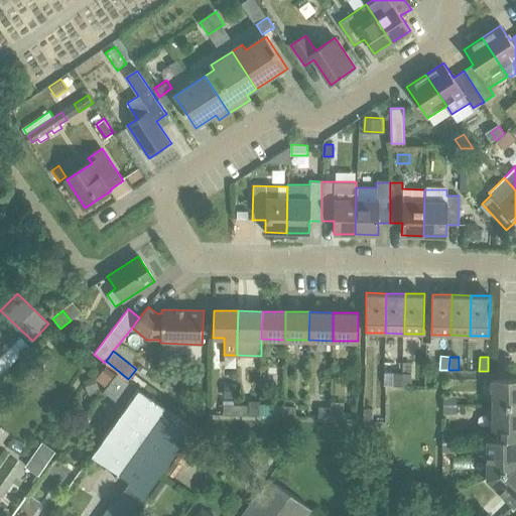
[(115,373),(106,366),(97,379),(106,386),(115,373)]
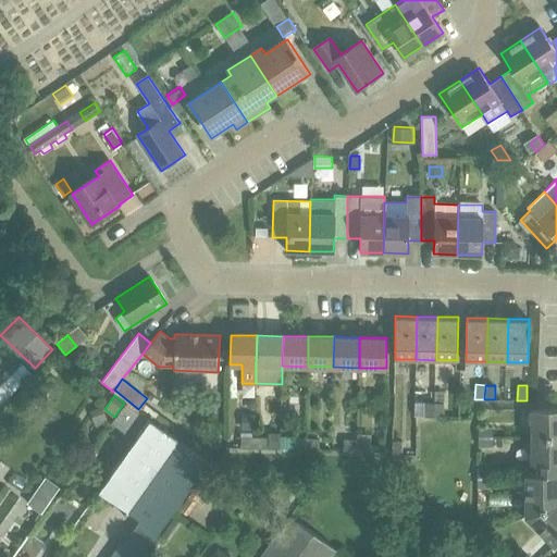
[(433,417),(434,403),(424,403),(423,417),(433,417)]
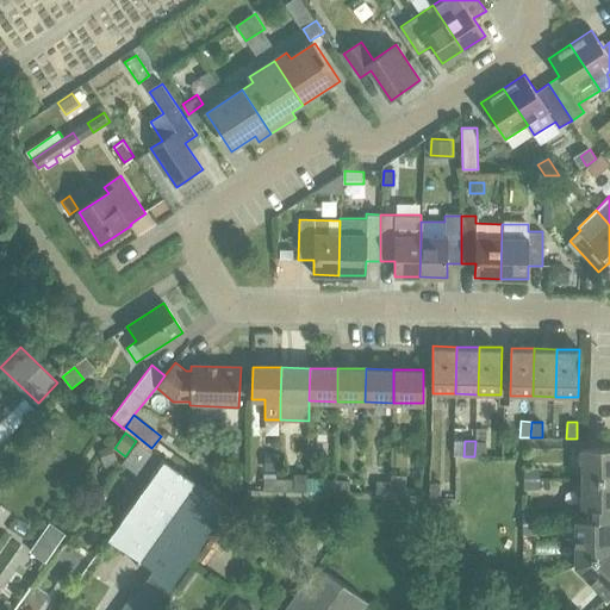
[(475,441),(474,456),(486,456),(486,441),(475,441)]
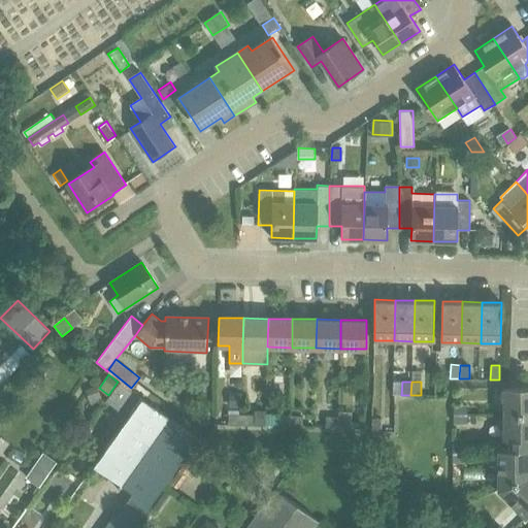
[(127,417),(139,400),(119,386),(107,402),(127,417)]
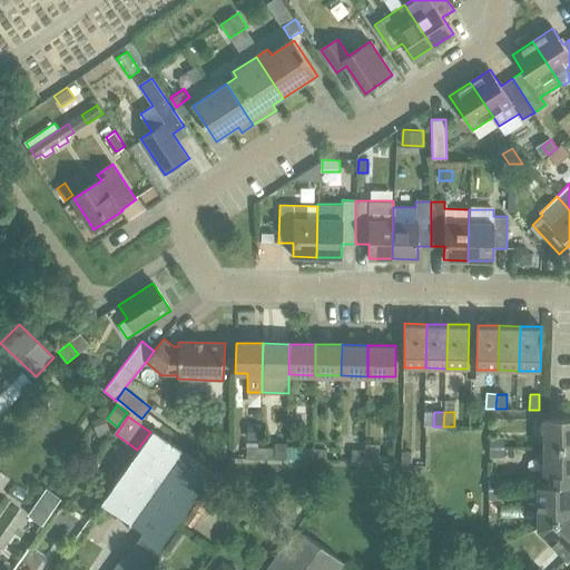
[(104,418),(94,421),(99,438),(109,433),(104,418)]
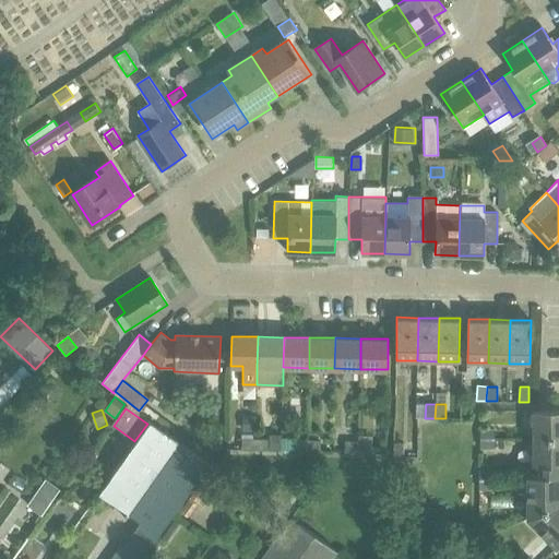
[(533,409),(532,438),(558,438),(558,409),(537,409),(533,409)]
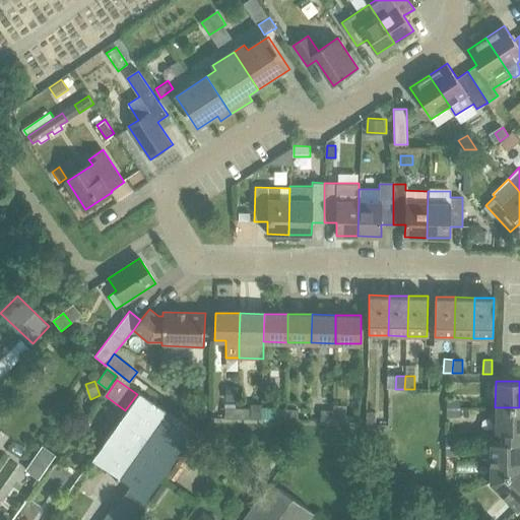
[(226,386),(225,401),(238,401),(238,386),(226,386)]
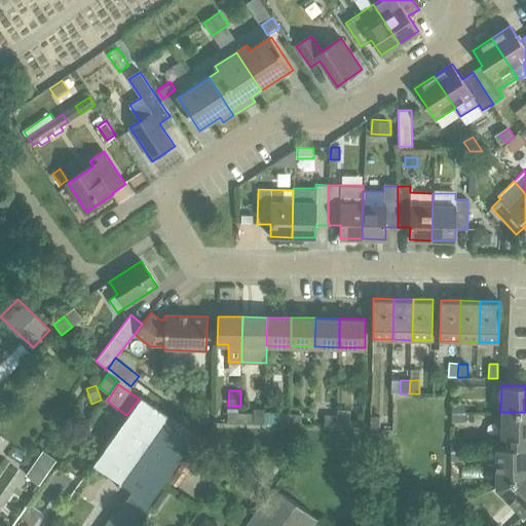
[(130,525),(194,437),(139,399),(126,415),(92,463),(132,491),(115,515),(113,514),(104,525),(130,525)]
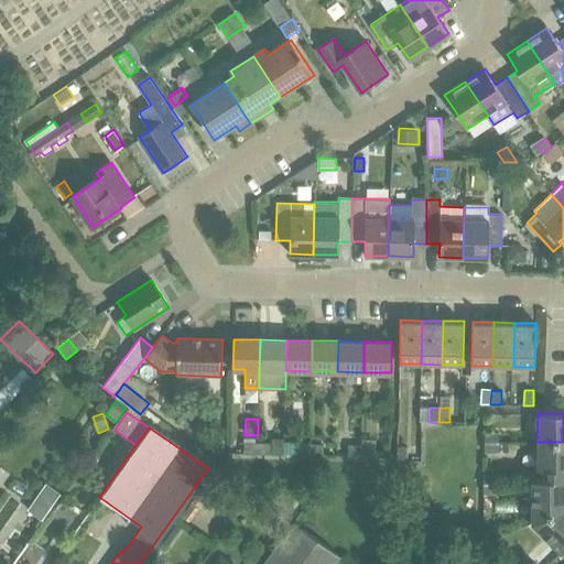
[(485,442),(500,442),(500,432),(485,432),(485,442)]
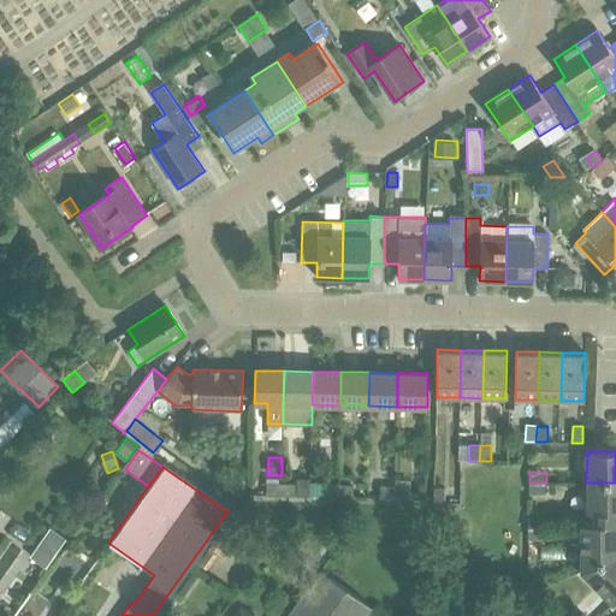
[(296,484),(280,484),(280,496),(309,497),(309,485),(309,477),(296,477),(296,484)]
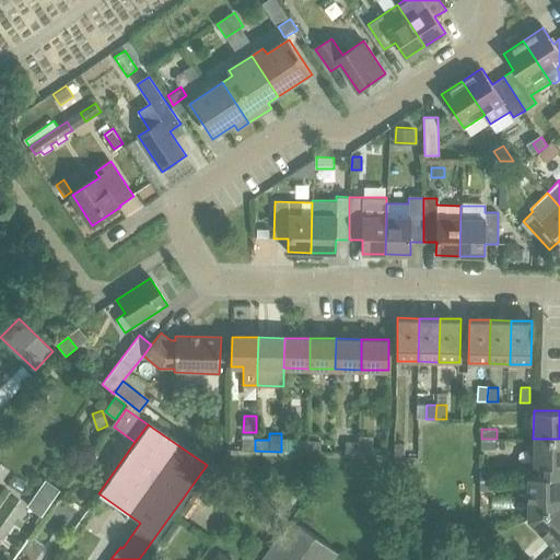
[(513,454),(529,453),(528,438),(512,439),(513,454)]
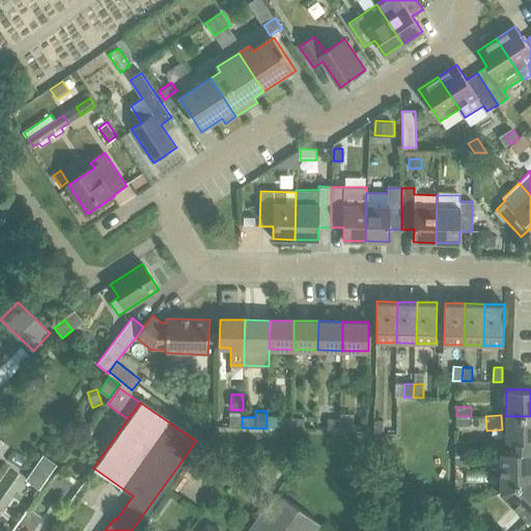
[(242,427),(242,417),(229,416),(229,427),(242,427)]
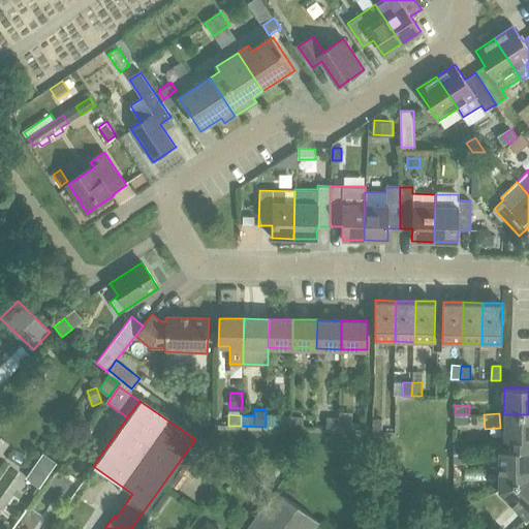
[(469,414),(455,414),(455,424),(468,424),(469,414)]
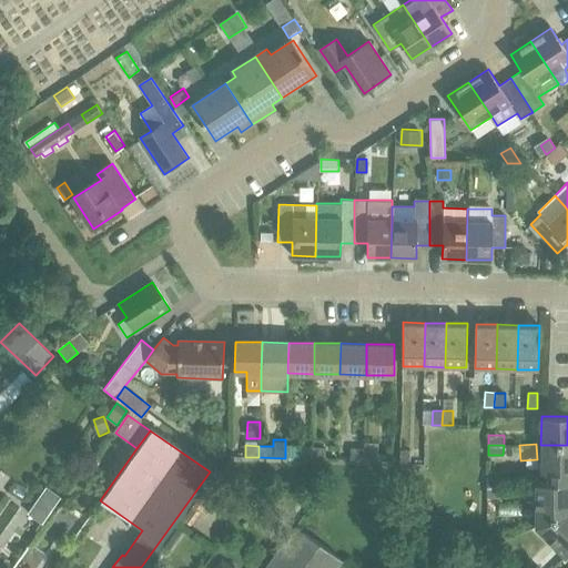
[(567,445),(540,445),(540,474),(551,474),(567,473),(567,445)]
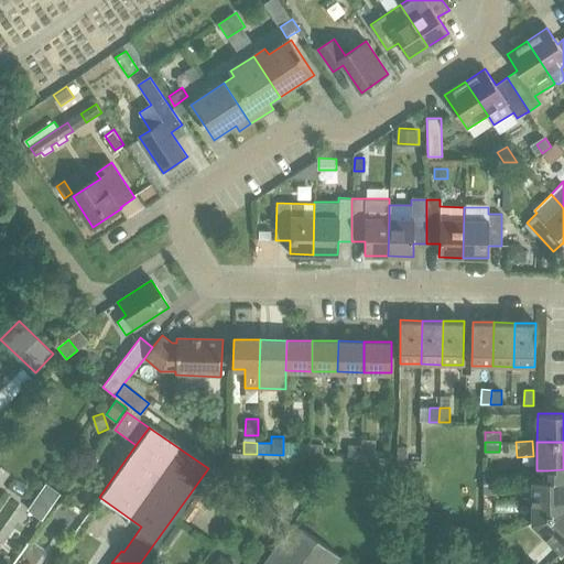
[(296,444),(295,455),(310,455),(311,444),(296,444)]
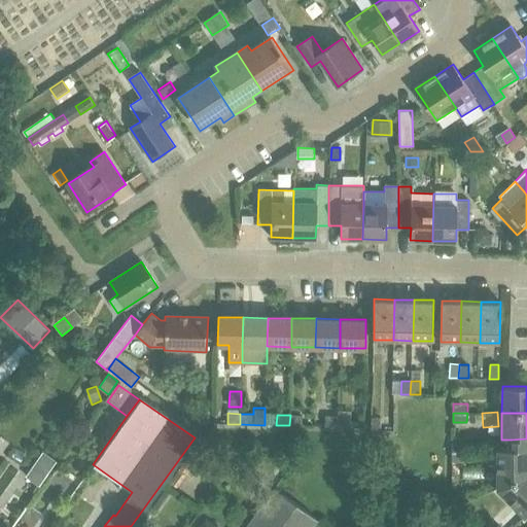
[(290,415),(289,425),(301,426),(302,416),(290,415)]
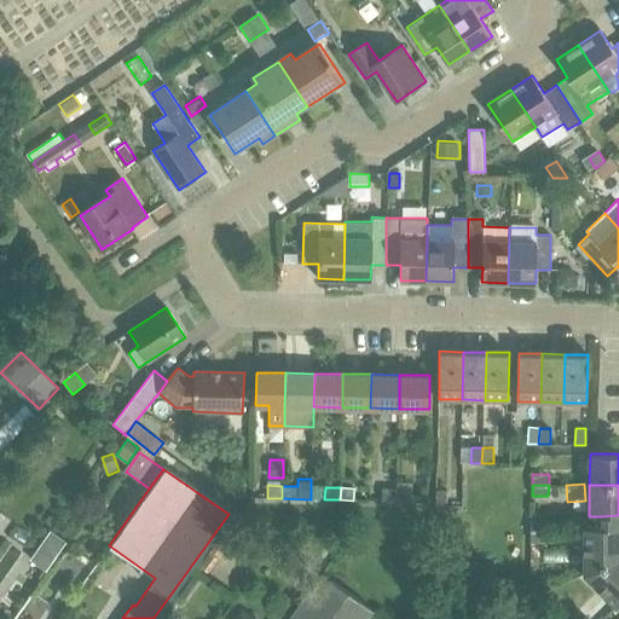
[(397,502),(397,490),(382,490),(382,501),(397,502)]
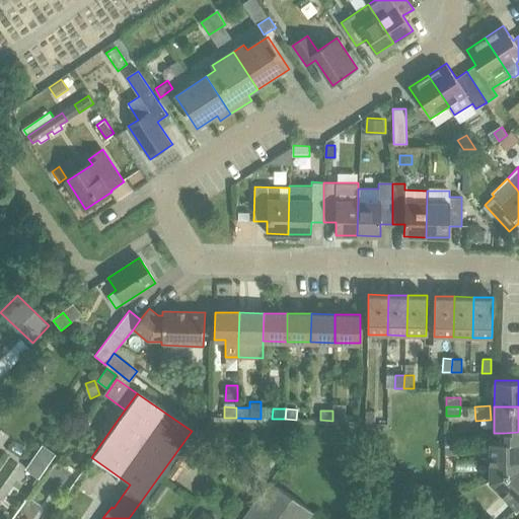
[(332,411),(332,421),(346,421),(346,411),(332,411)]
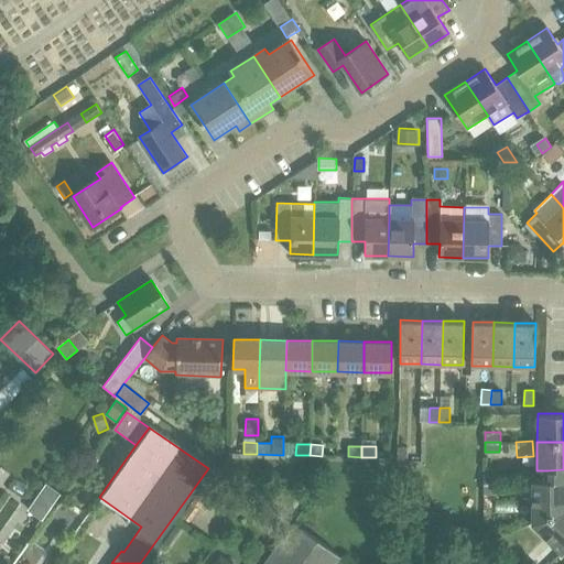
[(405,461),(407,447),(398,446),(398,459),(405,461)]
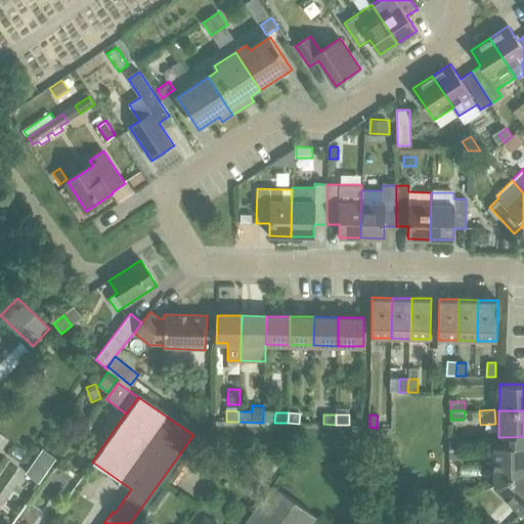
[(523,436),(509,437),(509,445),(492,445),(492,485),(523,471),(523,436)]
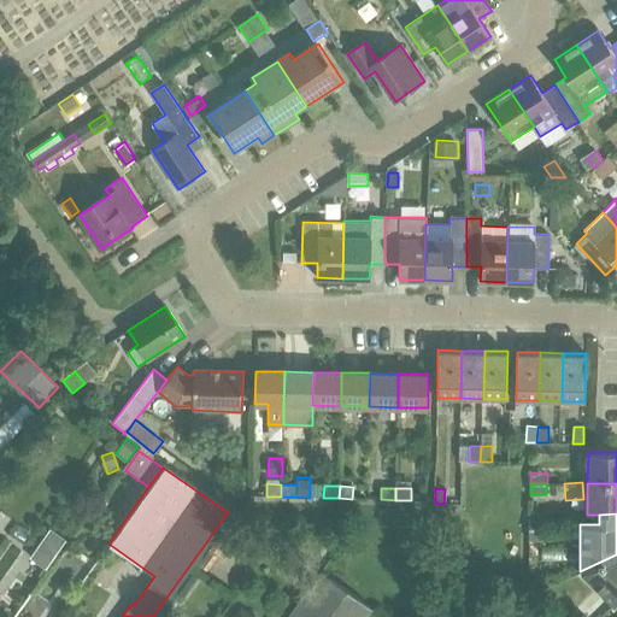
[(529,529),(546,529),(546,517),(530,517),(529,529)]
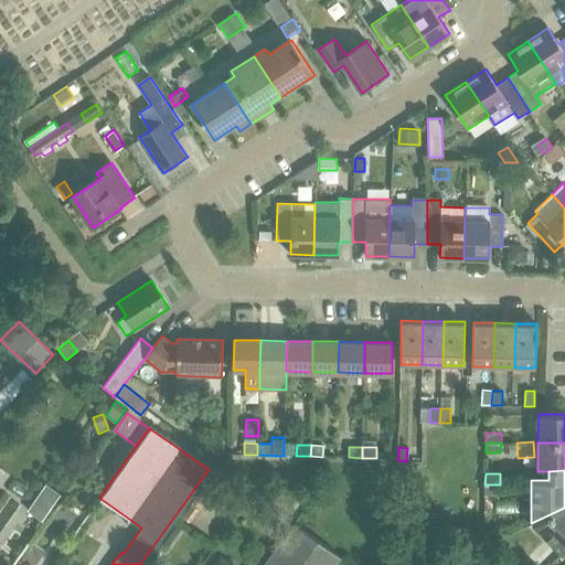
[(46,484),(38,497),(51,508),(61,494),(46,484)]
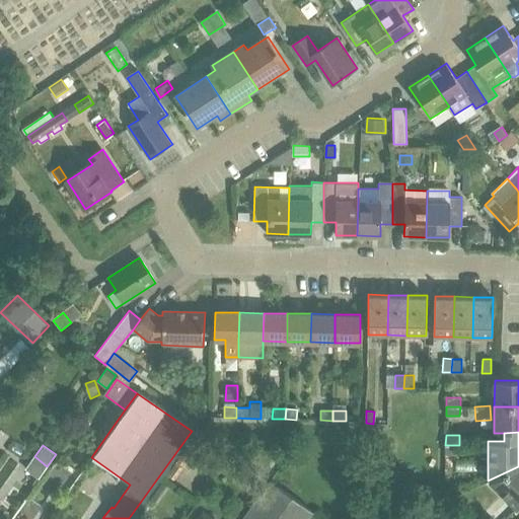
[(459,445),(445,445),(445,455),(459,455),(459,445)]
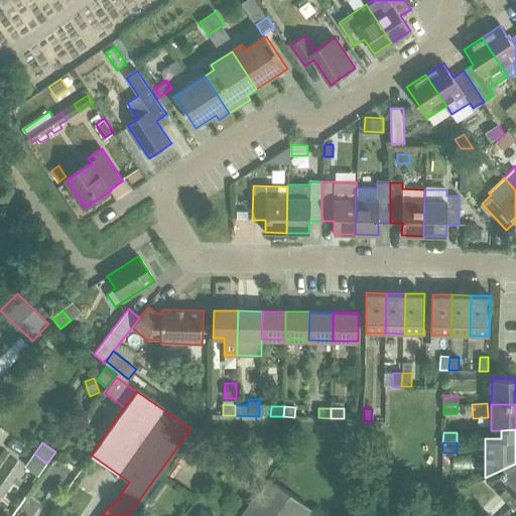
[(191,450),(184,445),(175,458),(182,463),(191,450)]
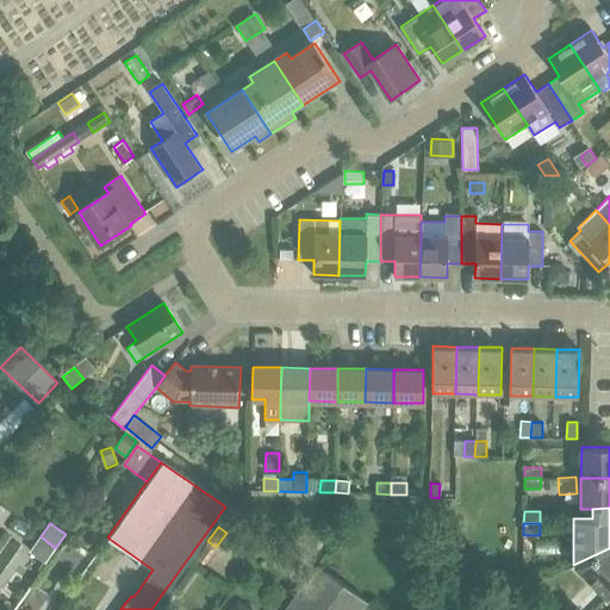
[(23,541),(0,571),(0,582),(10,589),(37,552),(23,541)]
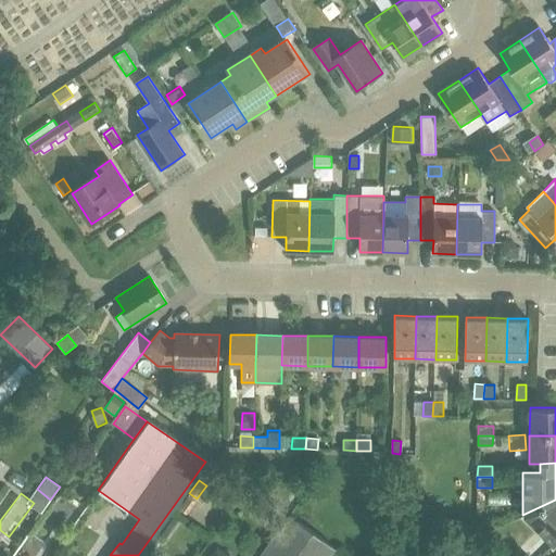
[(188,495),(179,508),(187,514),(196,501),(188,495)]
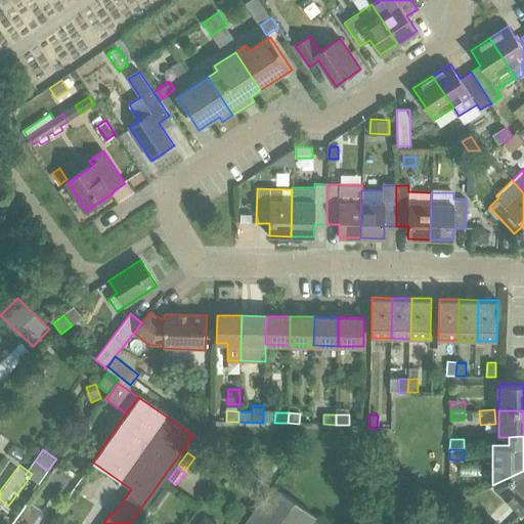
[(523,471),(492,485),(520,512),(523,508),(523,471)]
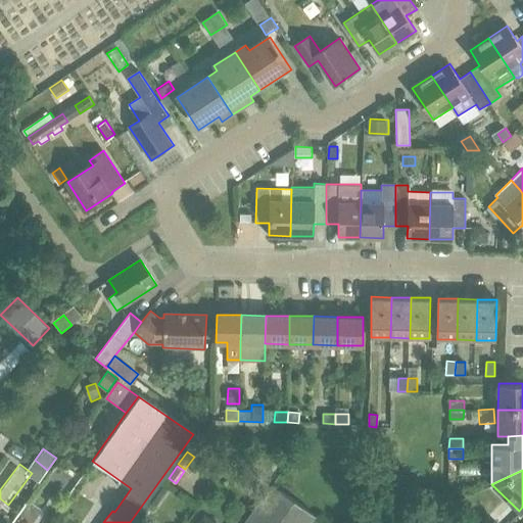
[(307,522),(314,514),(271,484),(241,522),(307,522)]
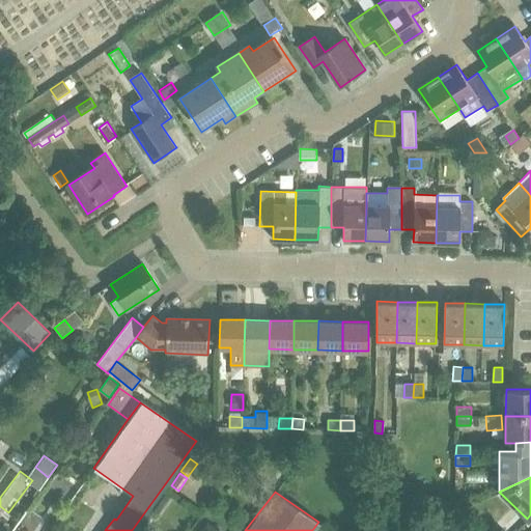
[(161,513),(172,497),(166,493),(155,509),(161,513)]
